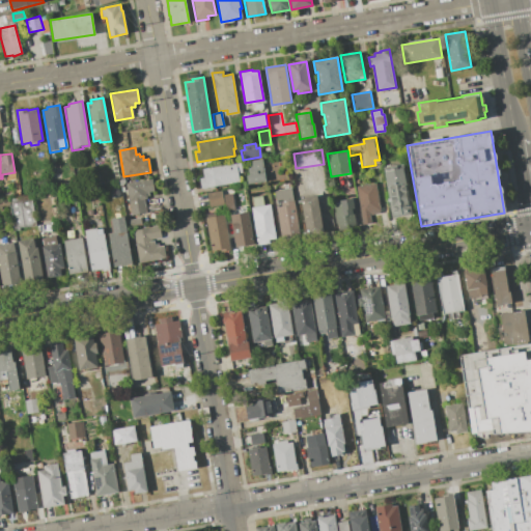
[(266,182),(248,185),(246,175),(248,175),(248,169),(250,169),(249,166),(252,166),(251,161),(261,159),(266,182)]
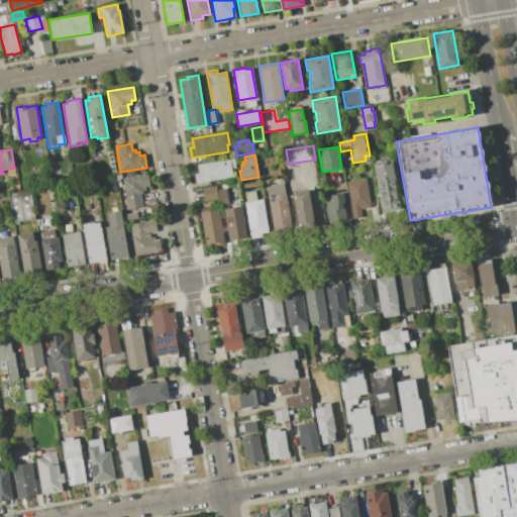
[(197,165),(234,159),(236,168),(231,169),(232,178),(196,184),(194,174),(198,173),(197,165)]
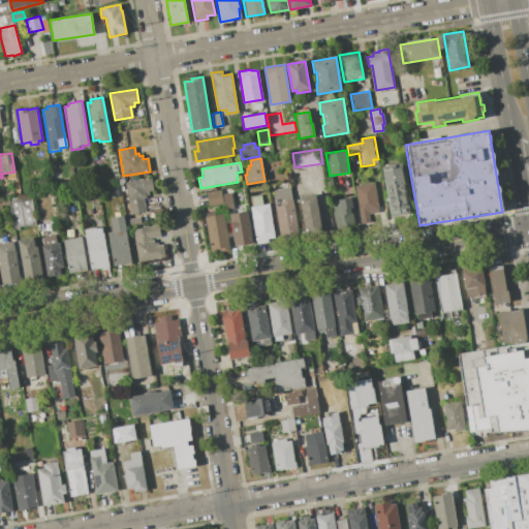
[(410,214),(391,217),(381,166),(402,163),(410,214)]
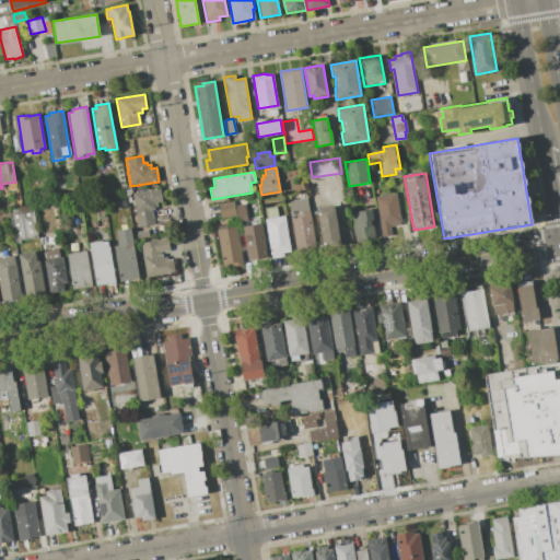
[(350,187),(351,196),(345,198),(342,188),(350,187)]
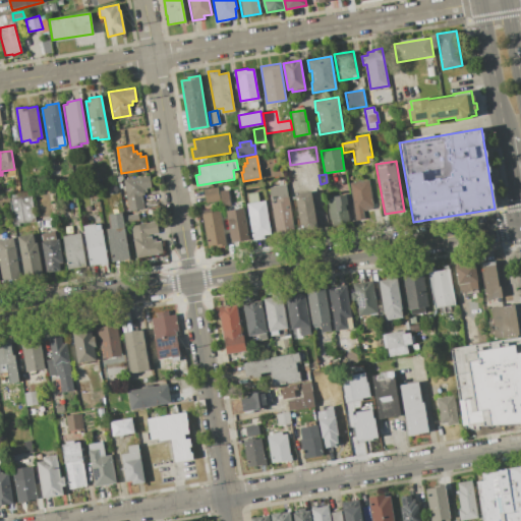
[(150,175),(152,187),(146,188),(147,191),(143,192),(143,194),(141,195),(143,209),(132,211),(130,201),(126,201),(122,180),(150,175)]
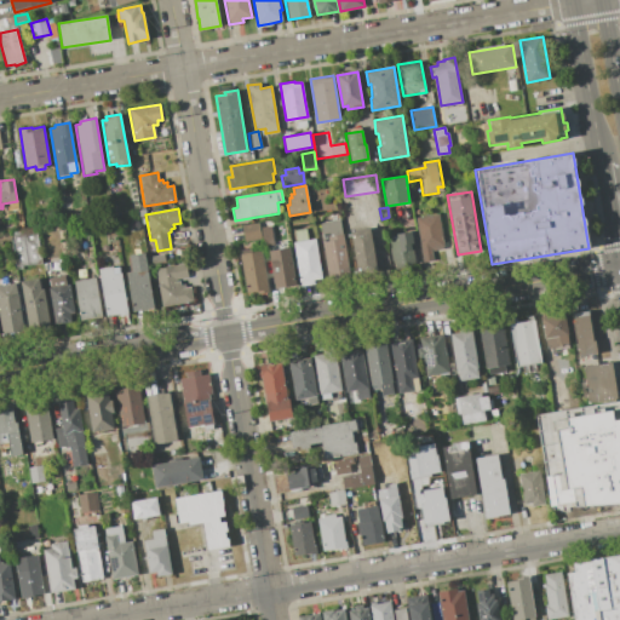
[(415,217),(438,213),(445,248),(432,251),(435,260),(424,263),(415,217)]
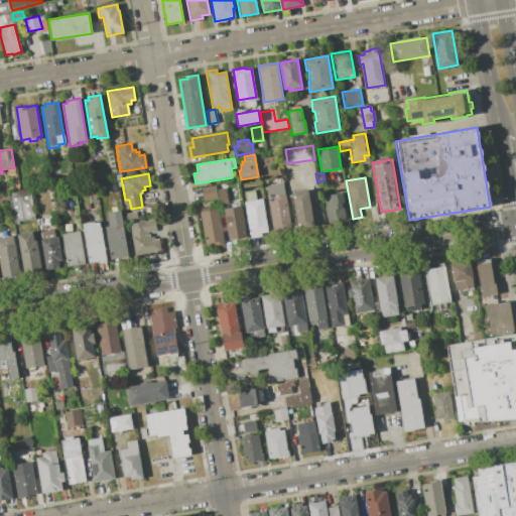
[(292,231),(274,234),(266,184),(284,181),(292,231)]
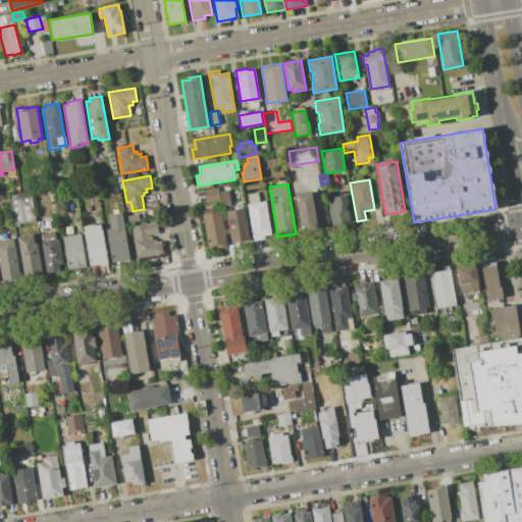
[(218,188),(220,201),(206,203),(204,190),(218,188)]
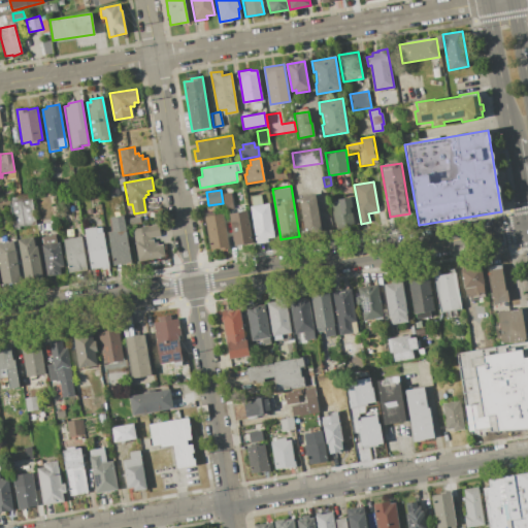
[(31,194),(37,225),(13,227),(8,198),(31,194)]
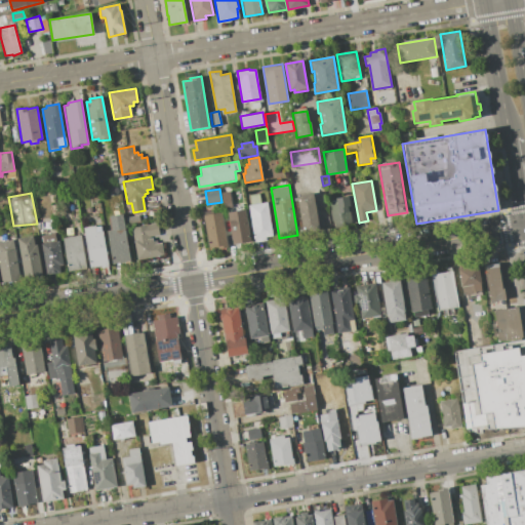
[(314,193),(320,230),(304,233),(303,232),(300,232),(298,220),(301,220),(299,209),(295,209),(294,198),(297,198),(297,196),(314,193)]
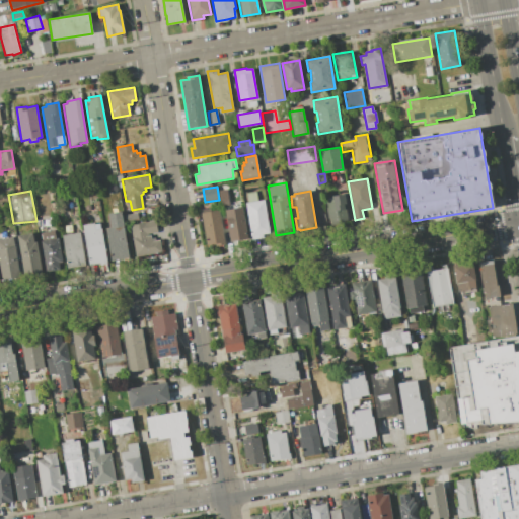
[(271,236),(251,239),(245,203),(248,203),(246,193),(255,192),(257,201),(264,200),(271,236)]
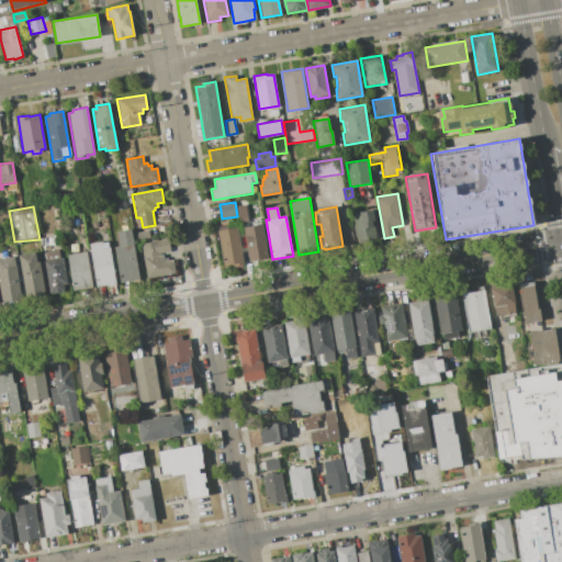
[(373,210),(374,221),(372,221),(373,225),(374,224),(377,234),(373,235),(374,240),(357,244),(352,216),(359,215),(359,212),(373,210)]
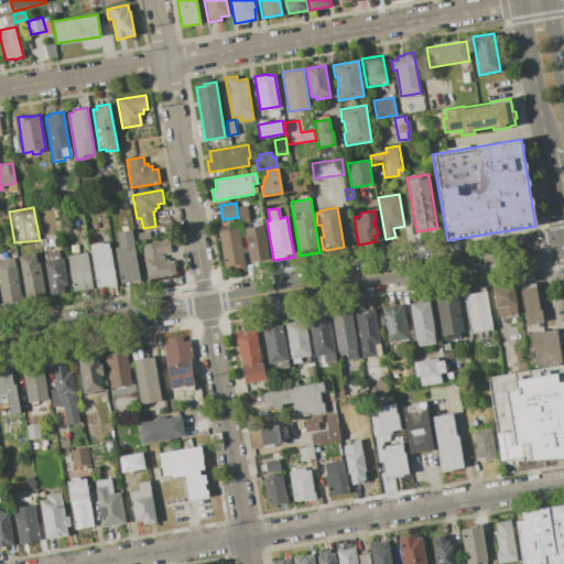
[(263,225),(269,261),(250,263),(245,228),(263,225)]
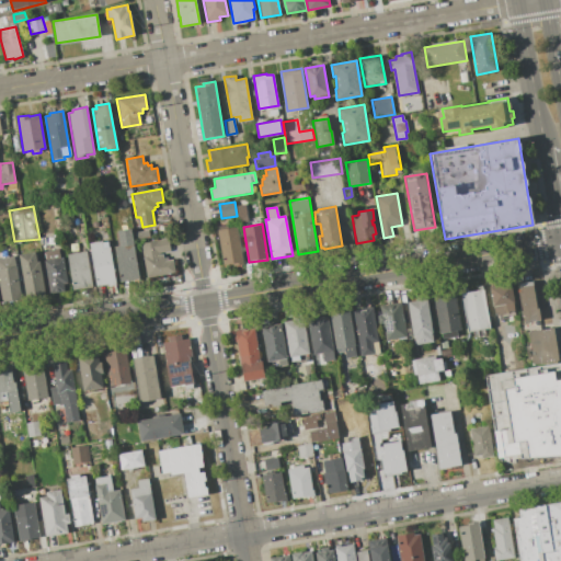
[(243,264),(233,266),(232,263),(224,265),(217,229),(238,226),(243,264)]
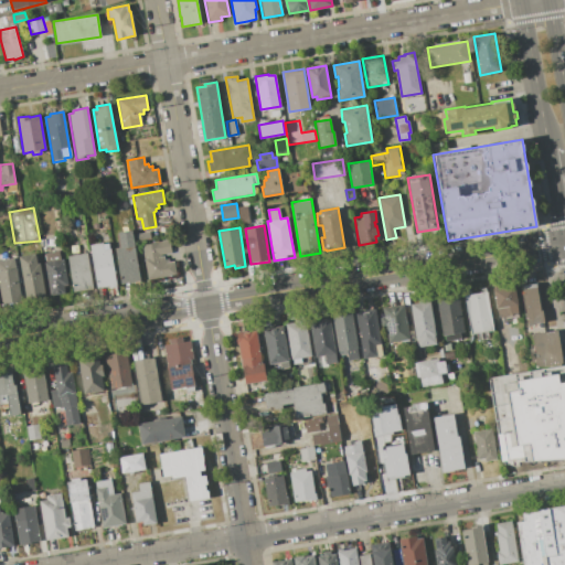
[(140,283),(120,286),(114,248),(120,247),(117,232),(131,230),(140,283)]
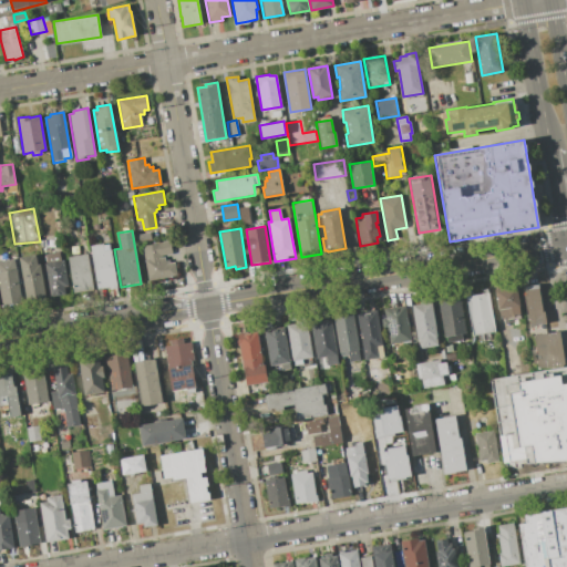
[(142,246),(169,241),(172,254),(165,255),(165,260),(169,259),(169,263),(174,261),(177,276),(148,280),(142,246)]
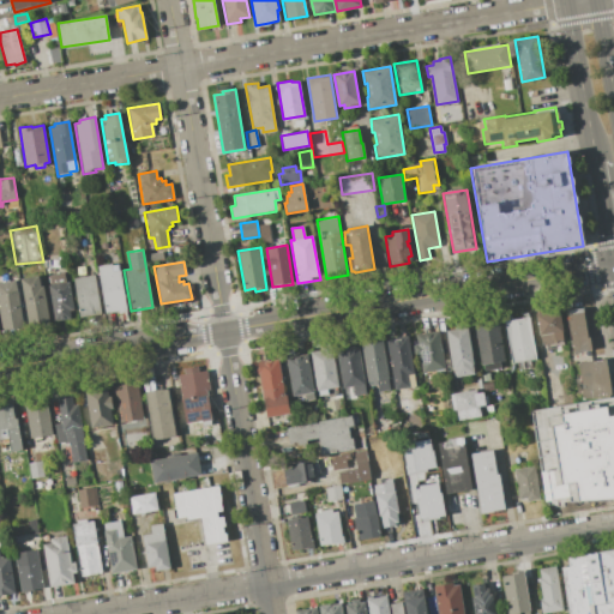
[(127,311),(106,314),(97,266),(119,263),(127,311)]
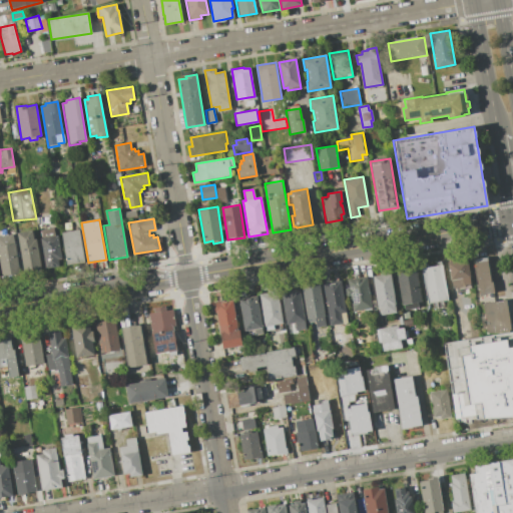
[(45,269),(40,237),(43,237),(42,229),(53,227),(54,235),(58,234),(62,260),(58,261),(59,267),(45,269)]
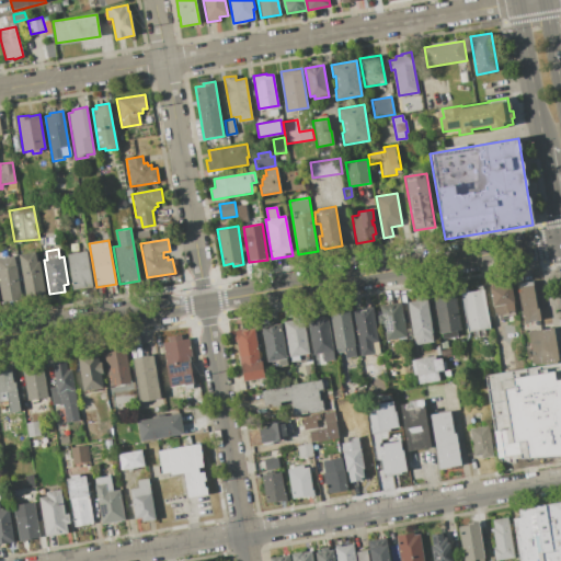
[(46,295),(26,298),(19,254),(35,251),(37,262),(41,261),(46,295)]
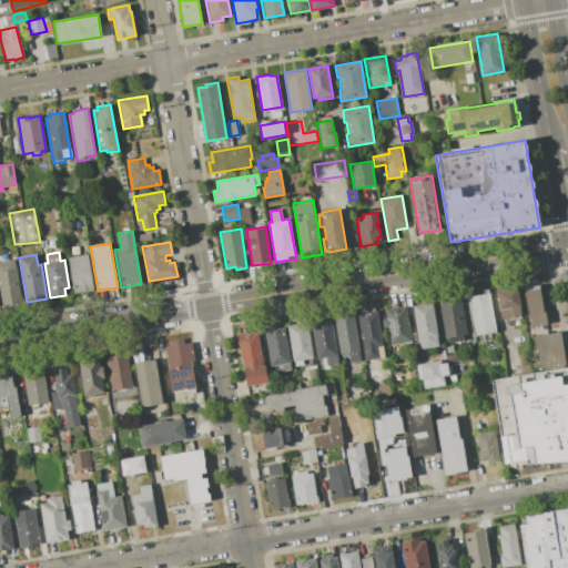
[(93,291),(73,294),(68,257),(87,254),(93,291)]
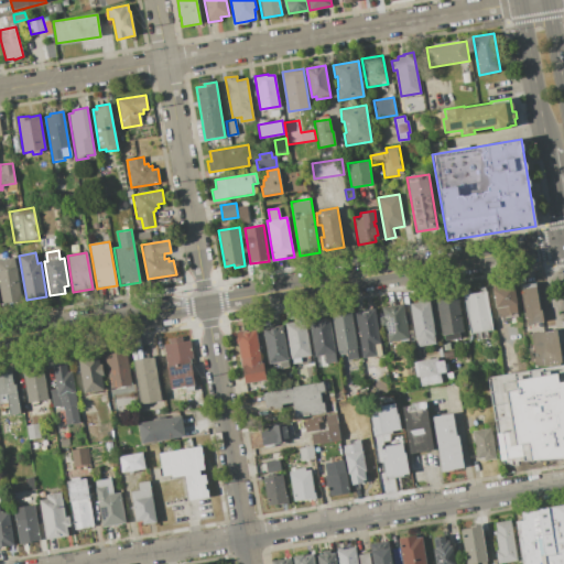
[(22,301),(1,304),(0,296),(0,259),(14,257),(22,301)]
